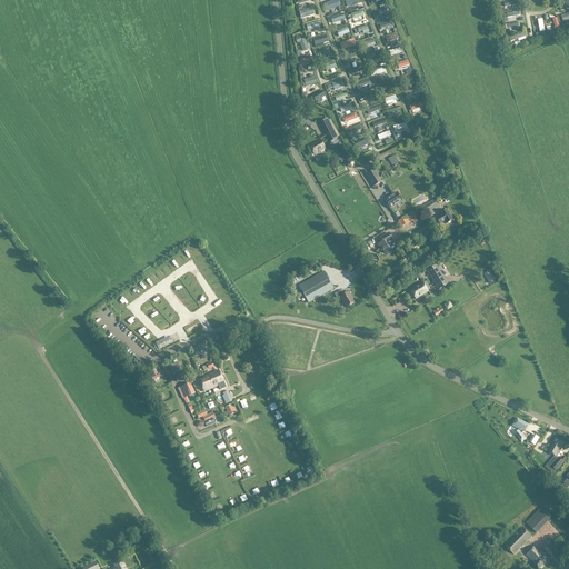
[(326,11),(340,7),(337,0),(335,0),(323,5),(326,11)]
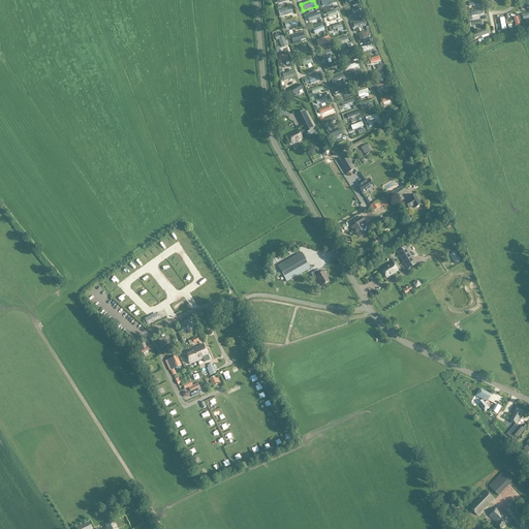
[(283,17),(292,13),(290,7),(281,10),(278,11),(279,13),(281,12),(283,17)]
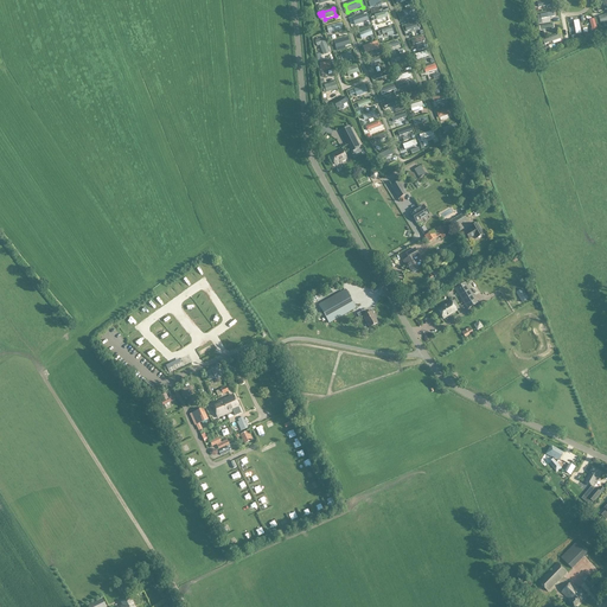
[(352,19),(355,25),(368,20),(366,14),(352,19)]
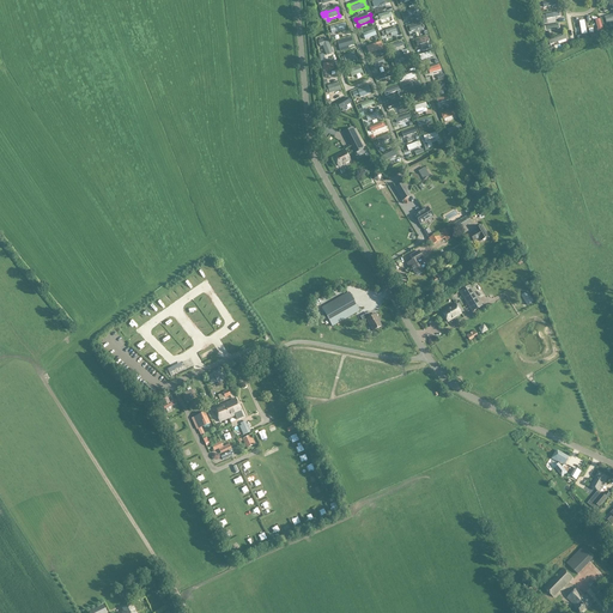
[(345,28),(346,26),(345,23),(329,26),(332,35),(346,30),(345,28)]
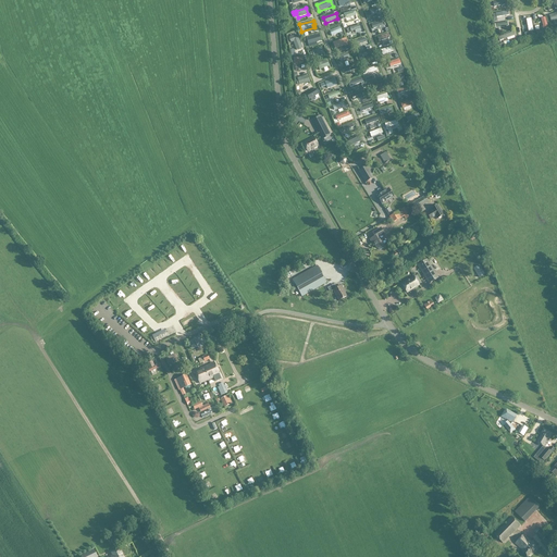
[(343,35),(342,33),(339,26),(330,31),(332,36),(339,33),(341,36),(343,35)]
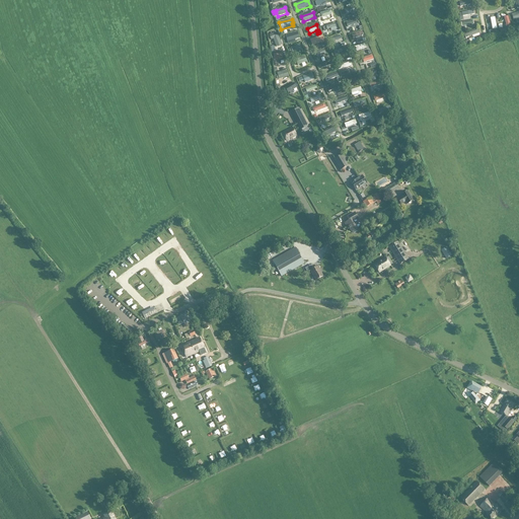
[(480,33),(478,29),(464,34),(465,39),(480,33)]
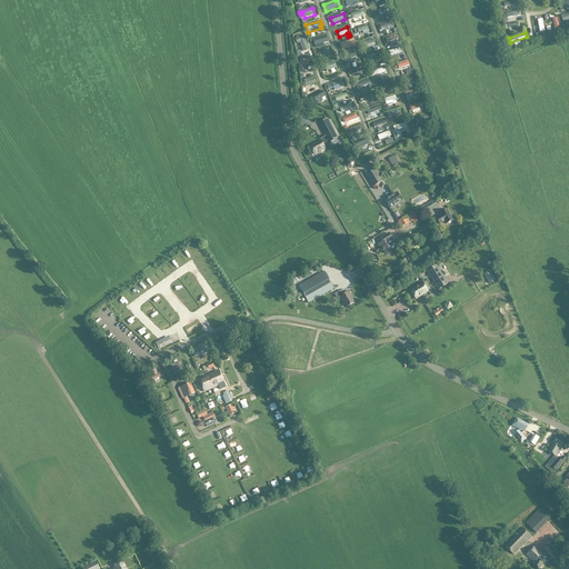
[(309,49),(305,40),(303,36),(296,38),(297,43),(299,42),(303,51),(309,49)]
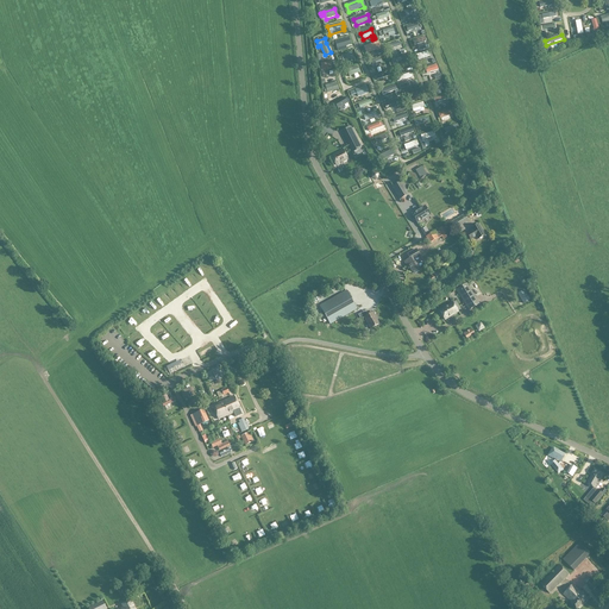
[(349,38),(346,38),(336,42),(338,49),(350,44),(349,38)]
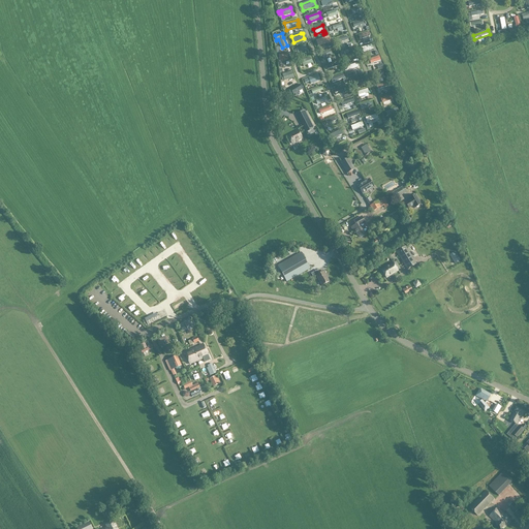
[(332,45),(330,39),(329,36),(325,37),(316,40),(318,47),(327,43),(329,47),(332,45)]
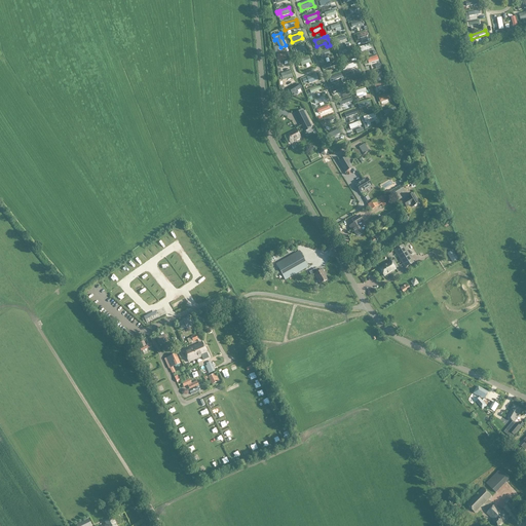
[(299,61),(297,62),(299,65),(301,64),(301,66),(310,63),(308,57),(299,61)]
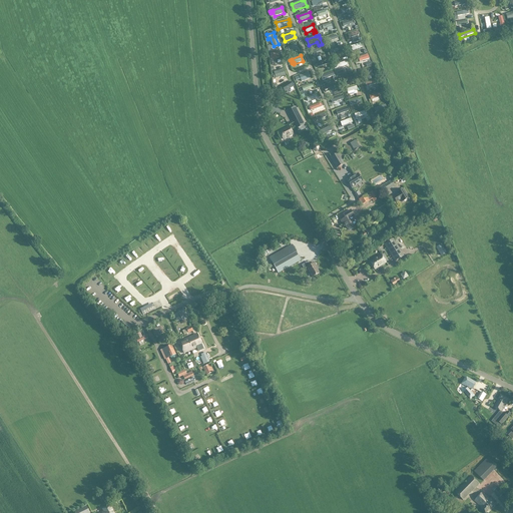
[(274,78),(276,77),(276,78),(285,75),(284,70),(275,72),(275,74),(273,74),(274,78)]
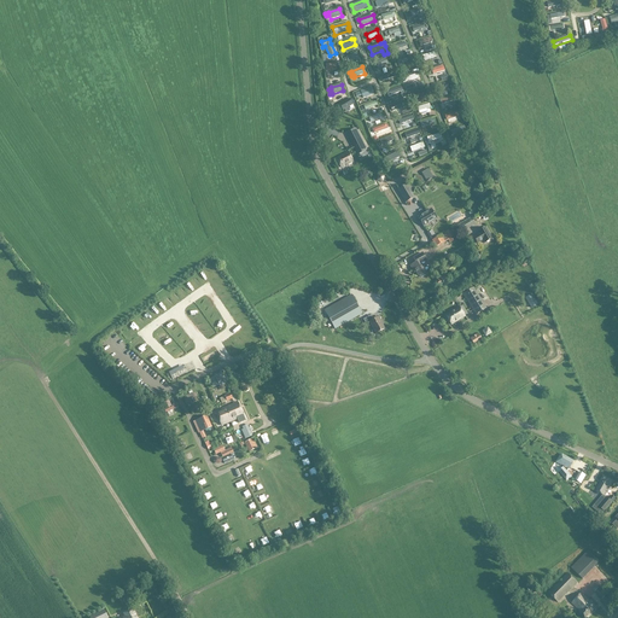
[(360,91),(360,92),(359,92),(360,95),(361,95),(363,98),(374,94),(372,87),(360,91)]
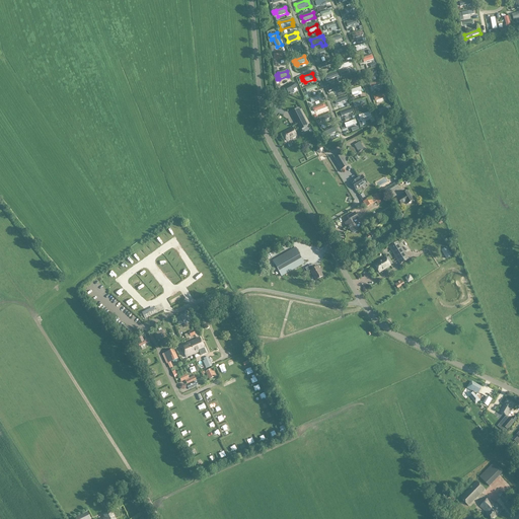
[(285,91),(287,90),(288,92),(296,88),(299,86),(296,81),(293,83),(285,87),(284,89),(285,91)]
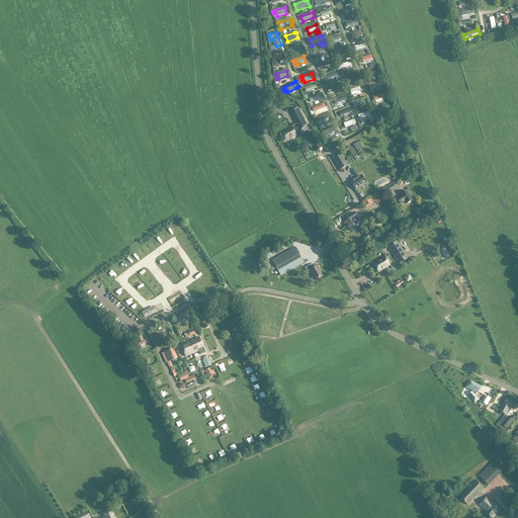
[(385,97),(383,93),(372,96),(373,101),(385,97)]
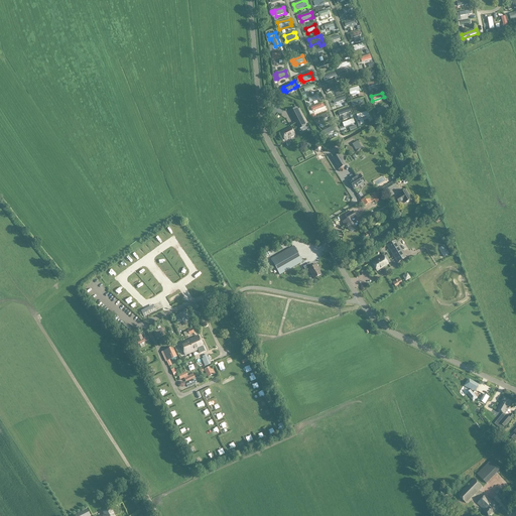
[(321,103),(310,108),(311,112),(324,107),(321,103)]
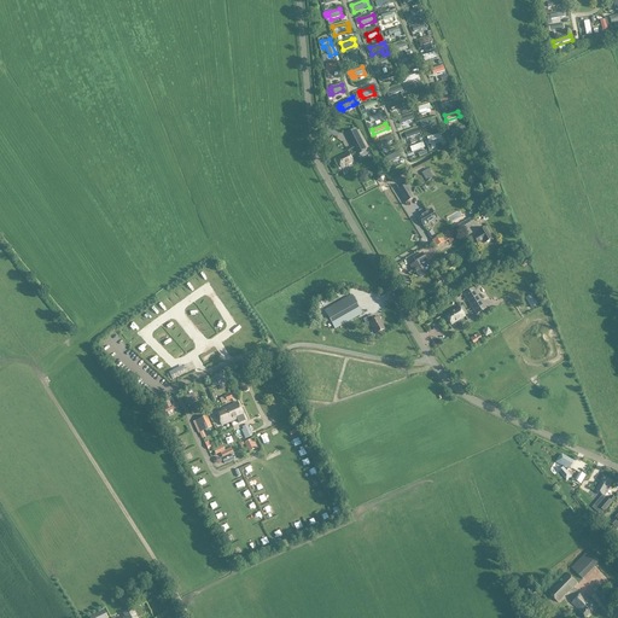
[(356,128),(347,133),(356,151),(365,146),(356,128)]
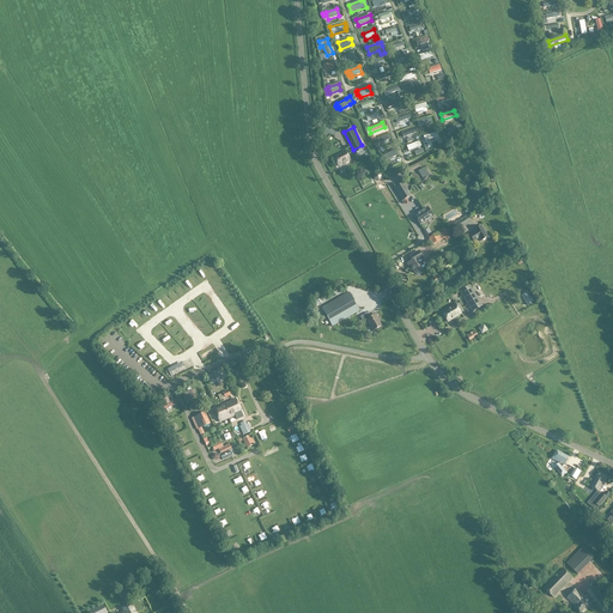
[(350,161),(345,151),(334,157),(338,167),(350,161)]
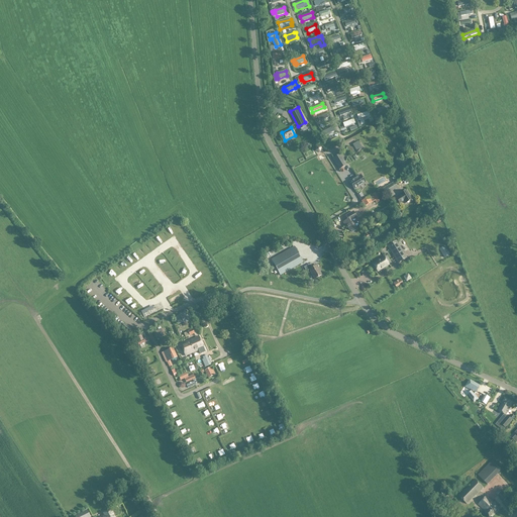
[(357,142),(352,144),(356,151),(362,149),(357,142)]
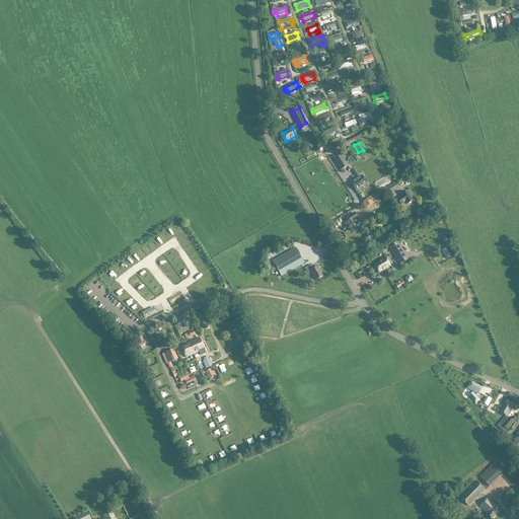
[(348,165),(342,155),(334,159),(341,170),(348,165)]
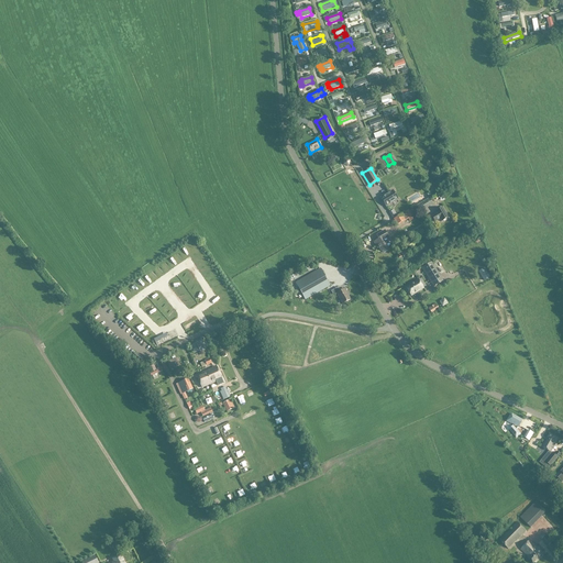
[(398,200),(395,194),(393,191),(381,198),(386,207),(393,202),(393,203),(398,200)]
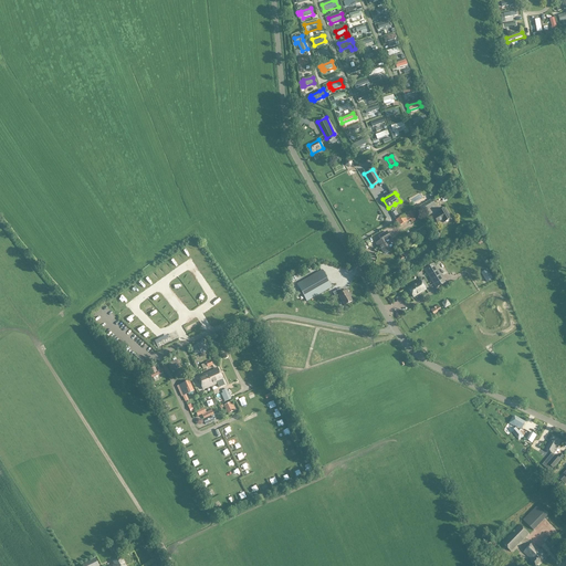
[(432,199),(420,206),(423,212),(436,205),(432,199)]
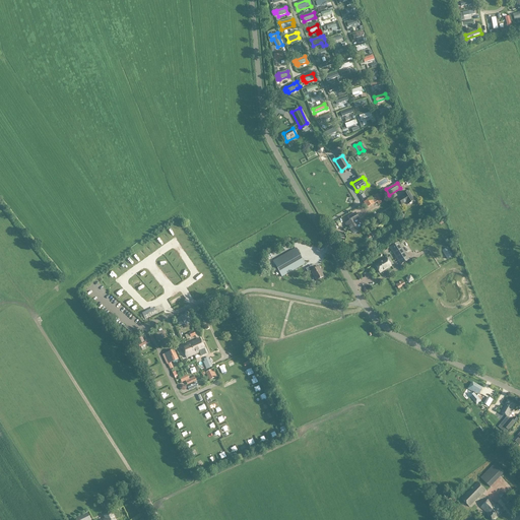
[(389,195),(386,189),(379,193),(375,195),(373,194),(371,196),(370,198),(371,198),(363,202),(364,204),(358,207),(359,208),(364,205),(366,208),(367,207),(367,208),(377,202),(378,204),(383,201),(381,198),(382,198),(382,197),(386,194),(387,195),(388,195),(390,198),(391,198),(389,195)]
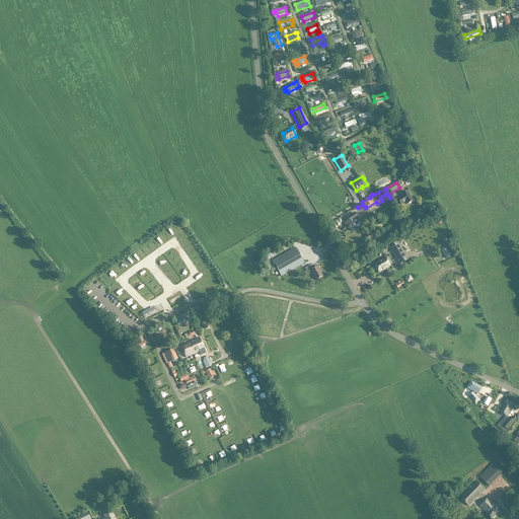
[(402,197),(397,200),(400,205),(403,203),(405,202),(406,204),(409,204),(410,204),(412,203),(412,202),(413,201),(408,192),(401,195),(402,197)]
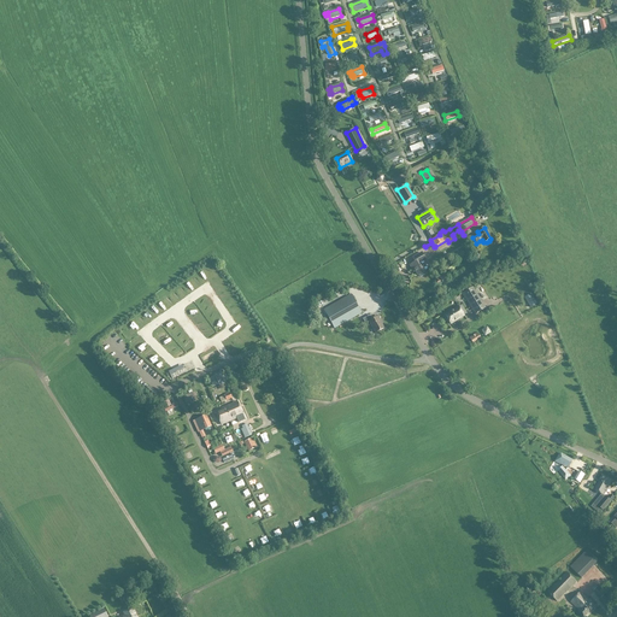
[(425,271),(425,270),(428,269),(423,260),(425,259),(422,253),(413,258),(416,263),(410,265),(413,271),(415,270),(417,275),(418,275),(419,276),(421,277),(424,275),(425,274),(424,271),(425,271)]
